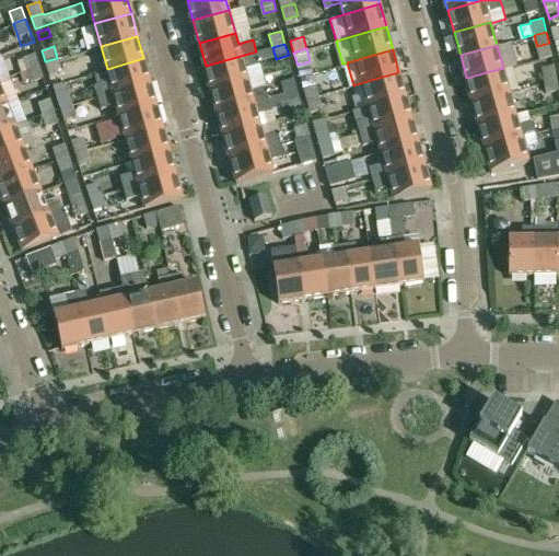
[(206,66),(211,89),(263,74),(256,51),(206,66)]
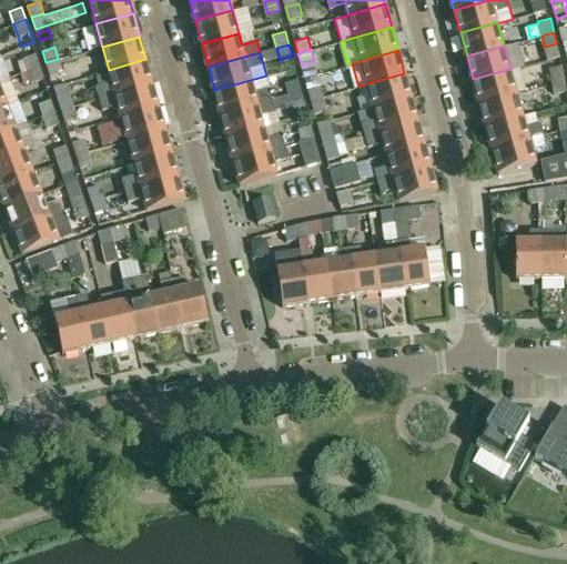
[(23,57),(28,69),(40,64),(37,53),(23,57)]
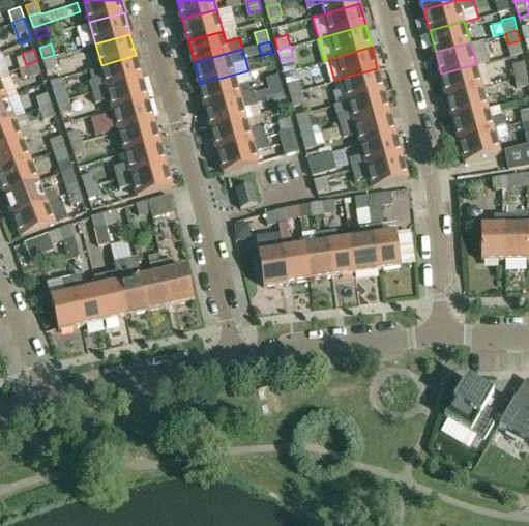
[(58,66),(54,55),(42,58),(47,69),(58,66)]
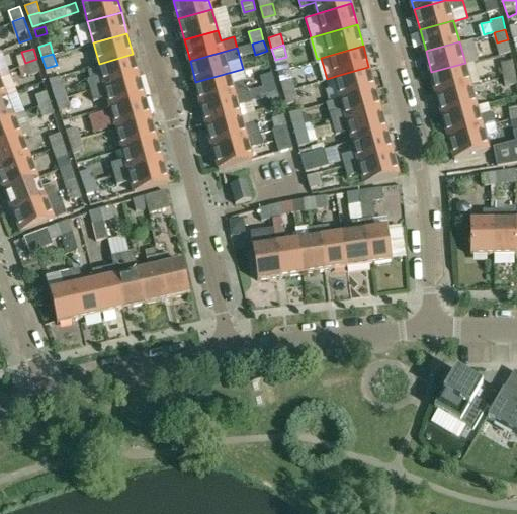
[(139,75),(133,54),(99,64),(102,74),(99,74),(97,69),(95,67),(89,69),(91,77),(88,78),(91,88),(139,75)]
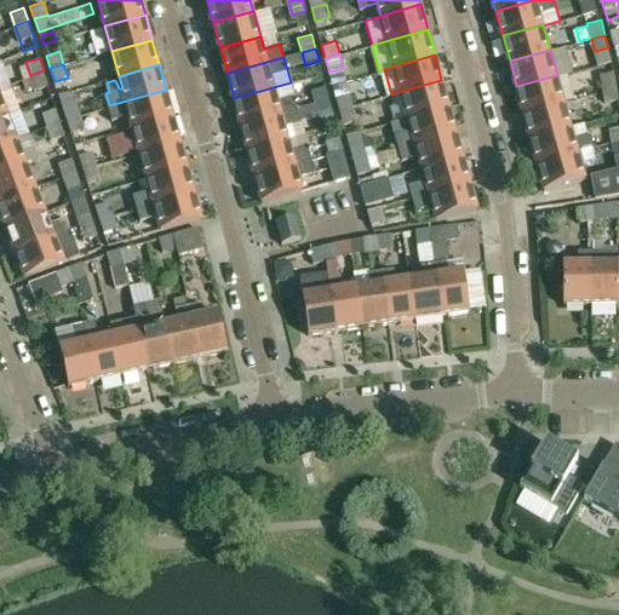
[(30,75),(34,88),(49,84),(44,70),(30,75)]
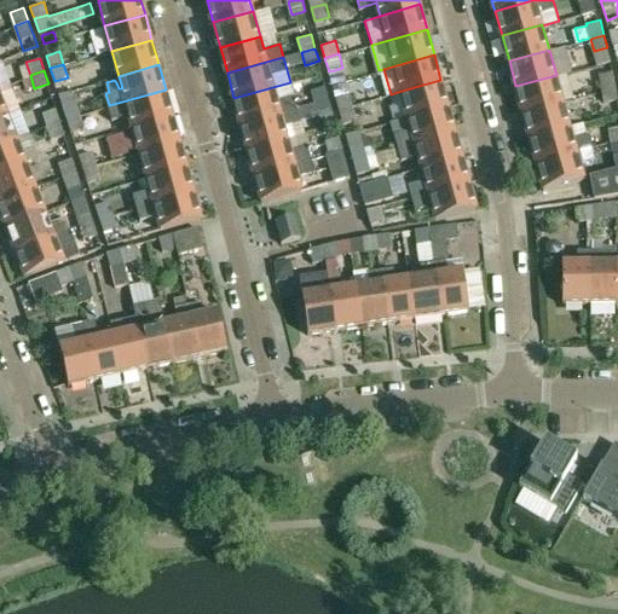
[(616,85),(613,70),(599,73),(601,87),(616,85)]
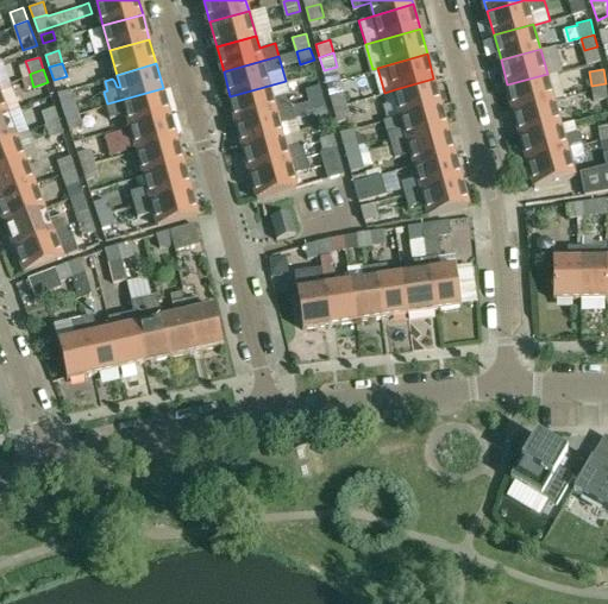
[(564,83),(551,87),(547,74),(507,85),(514,109),(553,99),(553,98),(566,94),(564,83)]
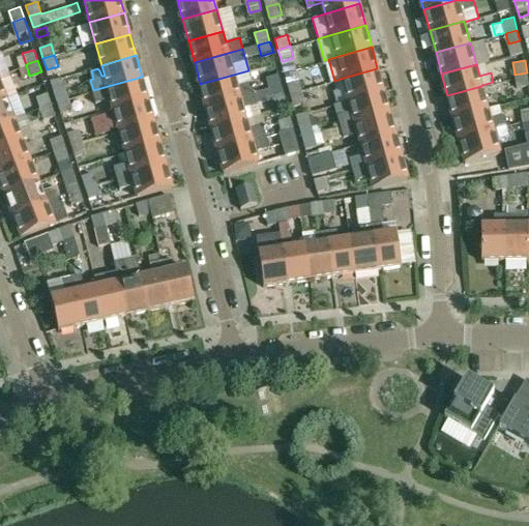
[(344,78),(349,99),(383,90),(377,68),(344,78)]
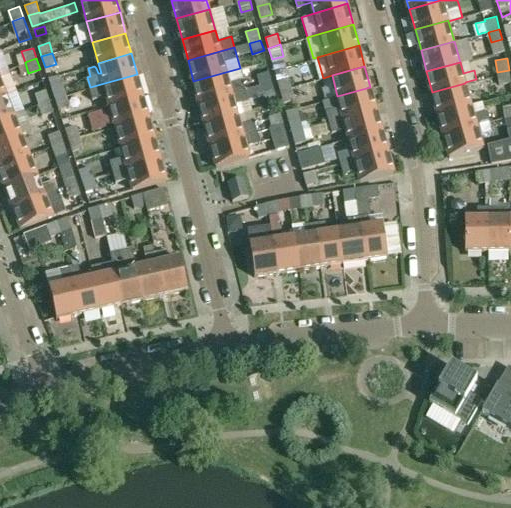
[(193,81),(199,102),(246,88),(243,77),(240,68),(193,81)]
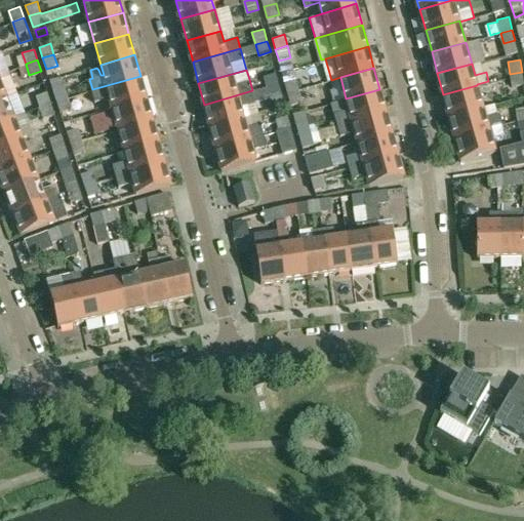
[(276,72),(265,76),(268,86),(279,83),(276,72)]
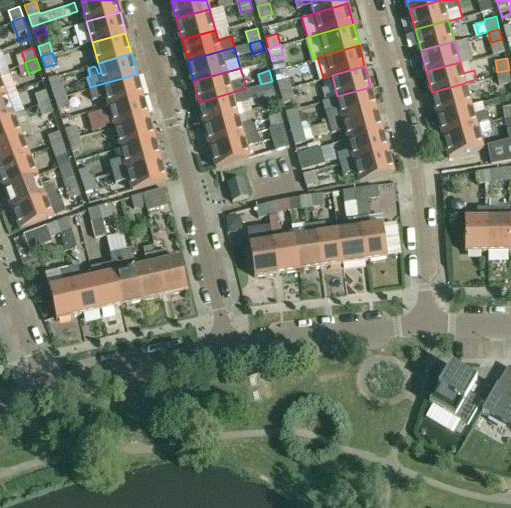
[(510,76),(509,70),(497,72),(498,75),(499,83),(510,81),(510,76)]
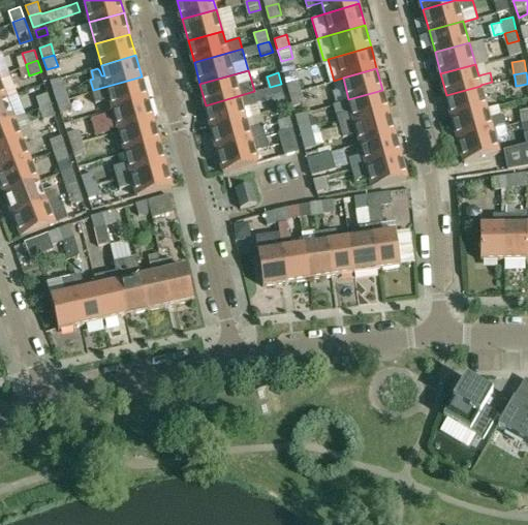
[(50,80),(57,100),(68,97),(61,75),(50,80)]
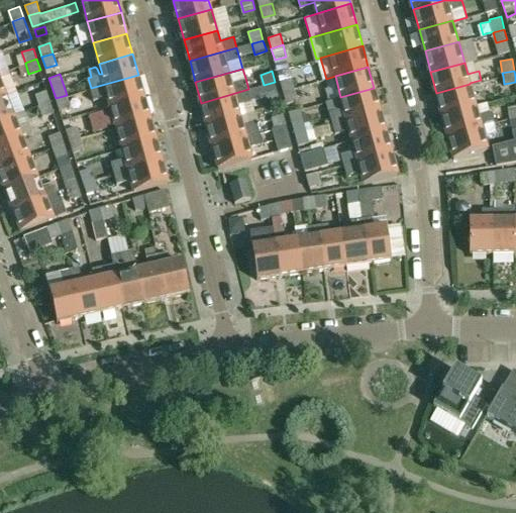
[(144,96),(138,75),(91,88),(94,99),(108,95),(111,105),(144,96)]
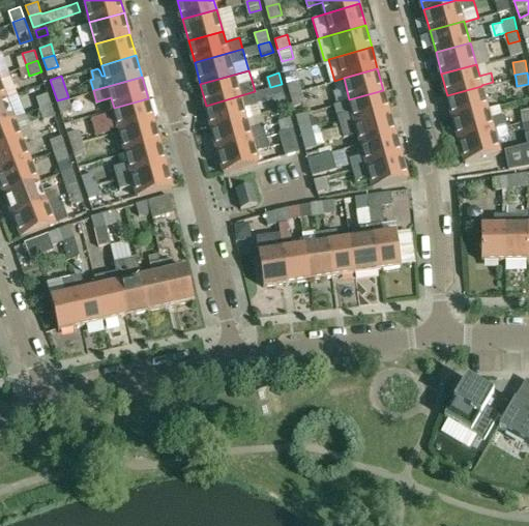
[(287,82),(290,92),(307,88),(305,80),(299,81),(298,79),(287,82)]
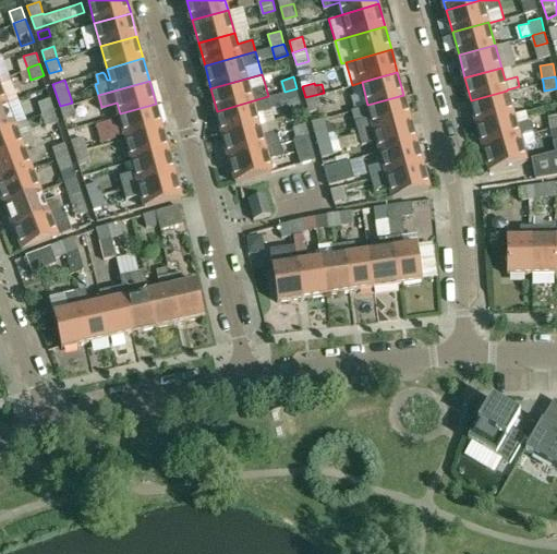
[(39,88),(43,99),(38,100),(38,101),(33,104),(36,116),(43,113),(43,112),(55,108),(51,97),(50,97),(46,86),(39,88)]
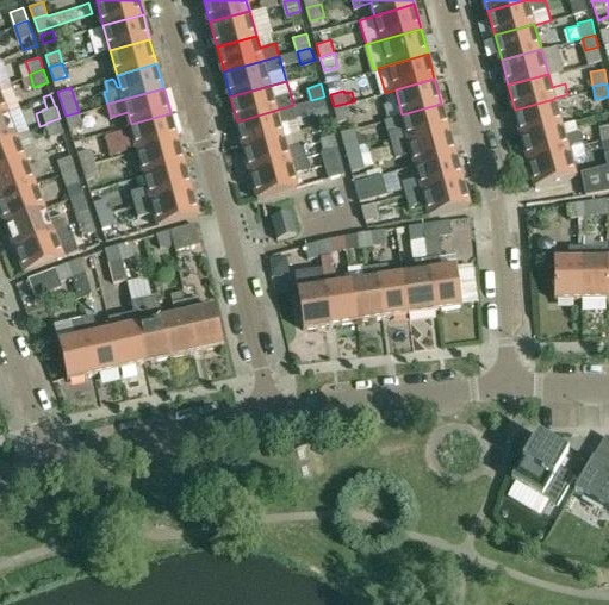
[(317,126),(331,122),(324,97),(311,100),(317,126)]
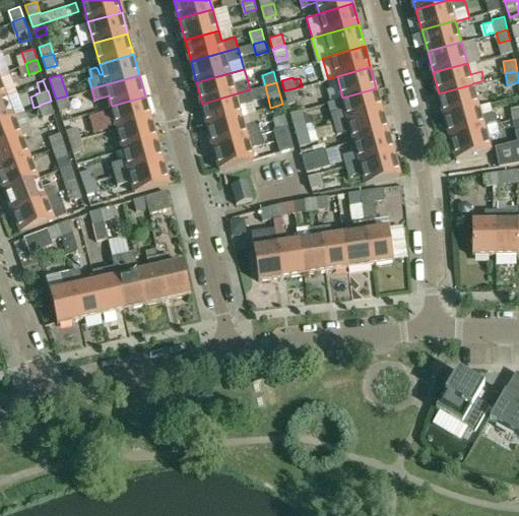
[(439,93),(445,115),(478,106),(472,84),(439,93)]
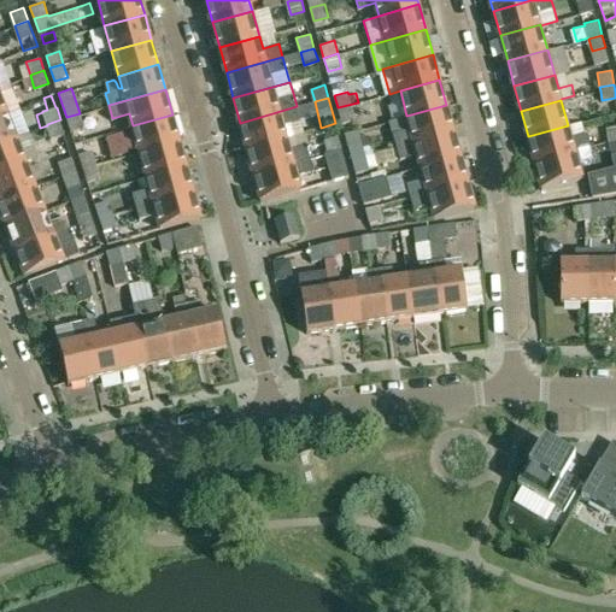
[(359,104),(358,103),(338,107),(341,122),(356,117),(352,106),(359,104)]
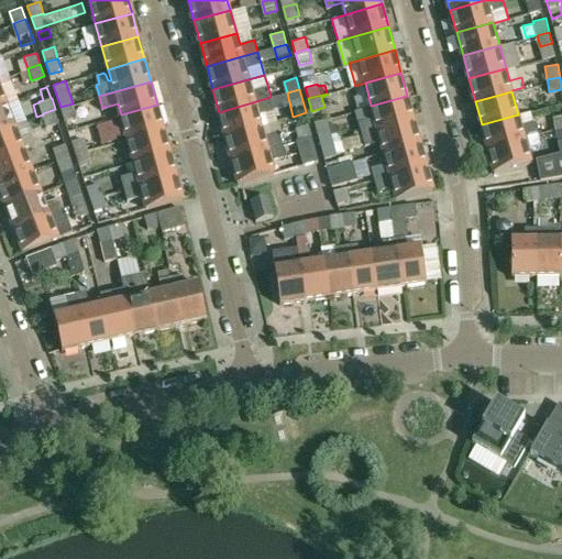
[(357,109),(361,121),(359,122),(362,133),(414,119),(407,96),(371,106),(357,109)]
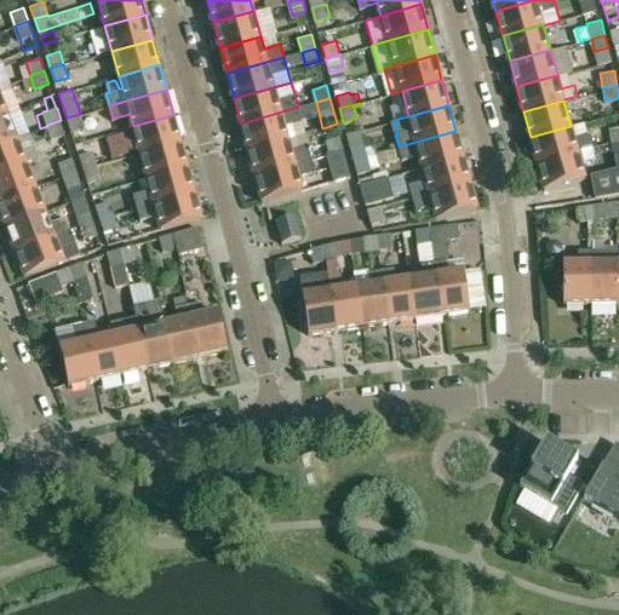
[(302,120),(298,107),(241,124),(248,148),(288,137),(285,125),(302,120)]
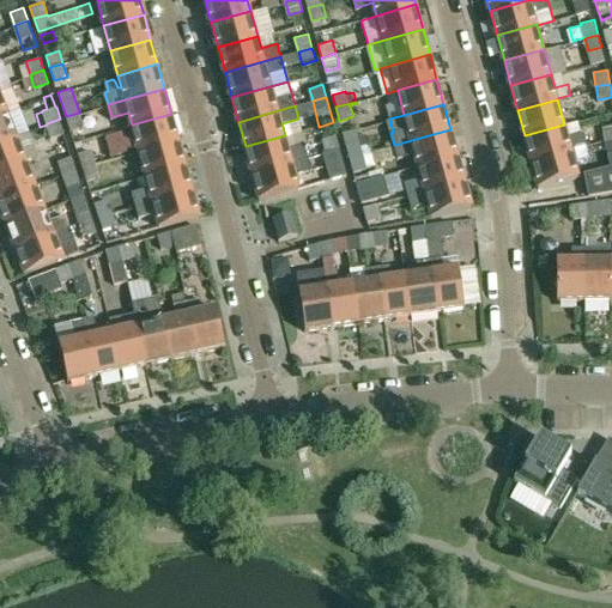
[(0,114),(0,141),(17,135),(7,111),(0,114)]
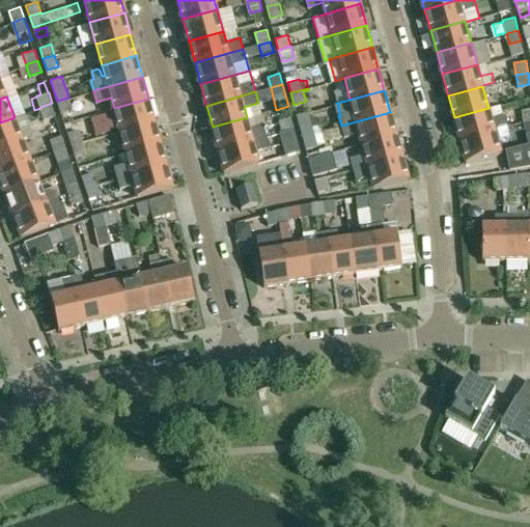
[(73,109),(68,98),(57,101),(61,112),(73,109)]
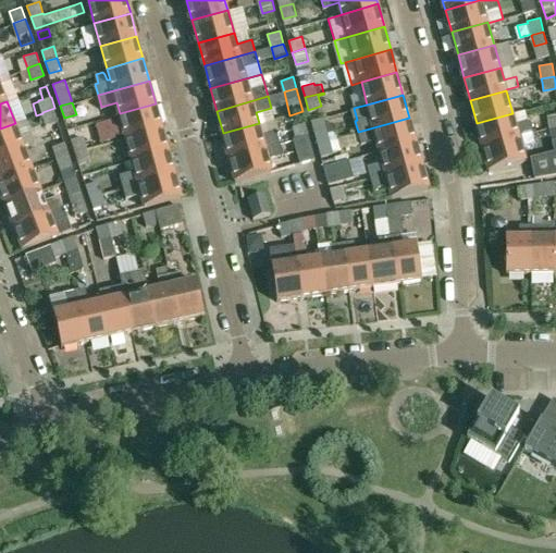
[(120,113),(125,136),(162,126),(156,103),(120,113)]
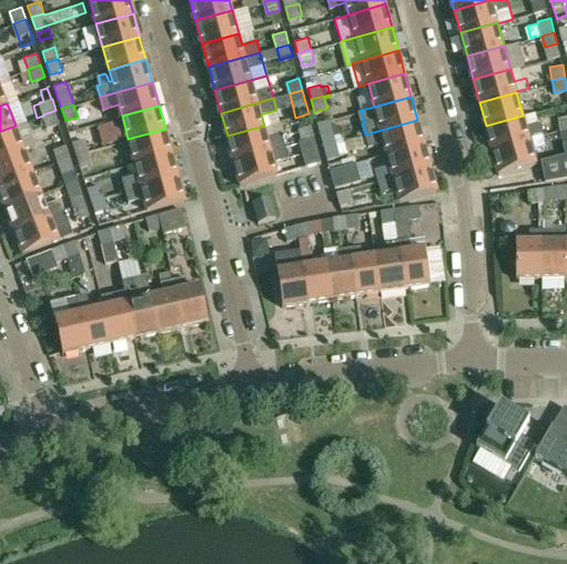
[(59,122),(56,110),(43,114),(43,116),(47,127),(59,122)]
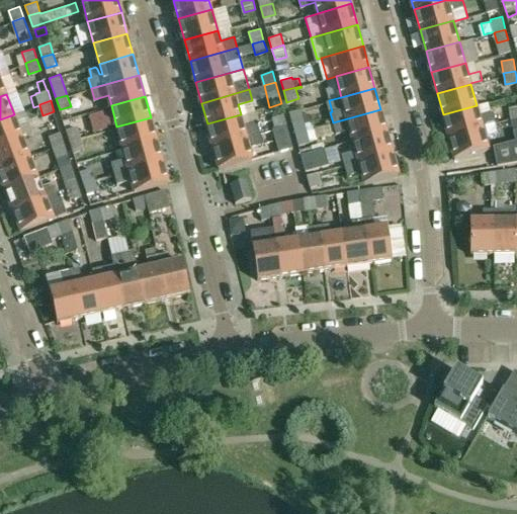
[(443,114),(449,136),(497,121),(494,110),(480,114),(477,105),(443,114)]
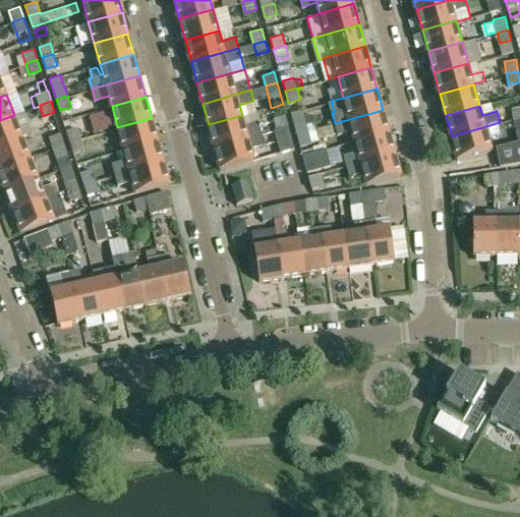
[(352,129),(355,139),(389,130),(383,110),(335,123),(337,133),(352,129)]
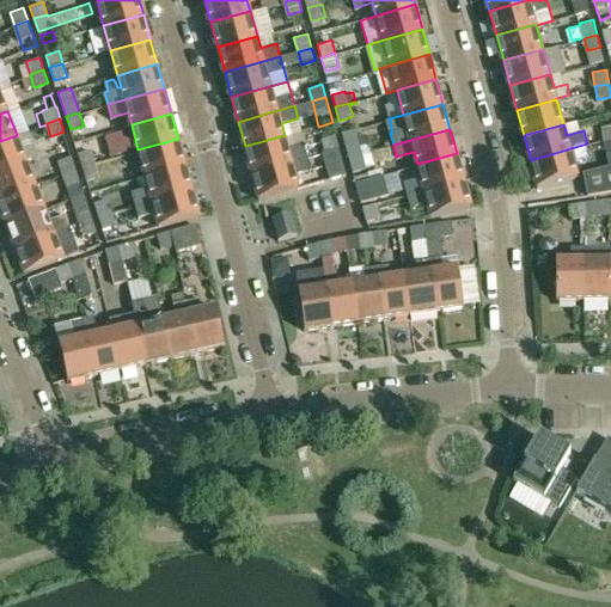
[(322,139),(325,151),(338,147),(335,134),(322,139)]
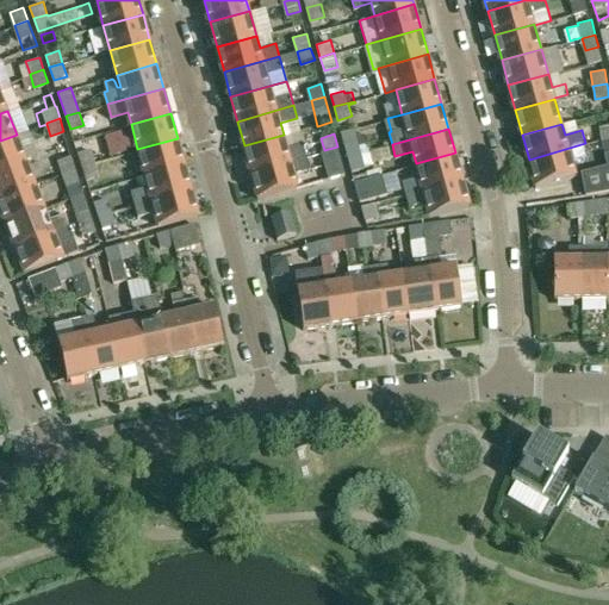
[(0,141),(0,168),(26,158),(17,135),(0,141)]
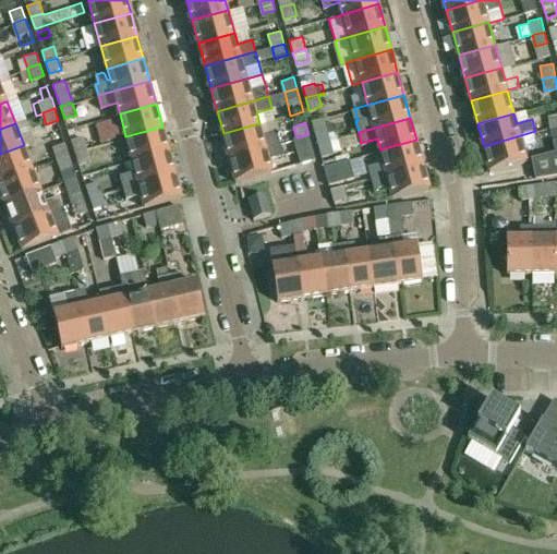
[(223,133),(230,156),(280,142),(278,131),(263,135),(259,123),(223,133)]
